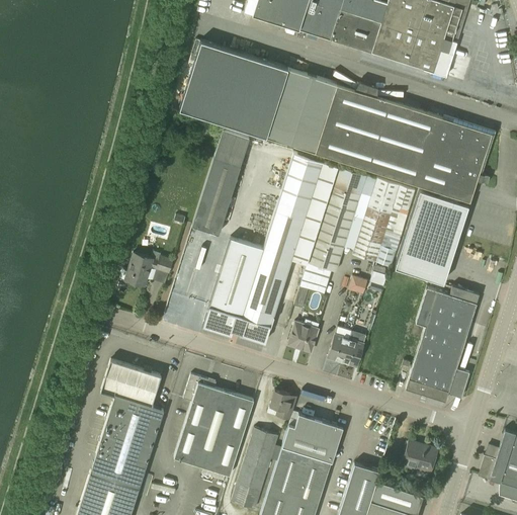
[(257,0),(253,16),(434,73),(444,39),(457,44),(471,0),(257,0)]
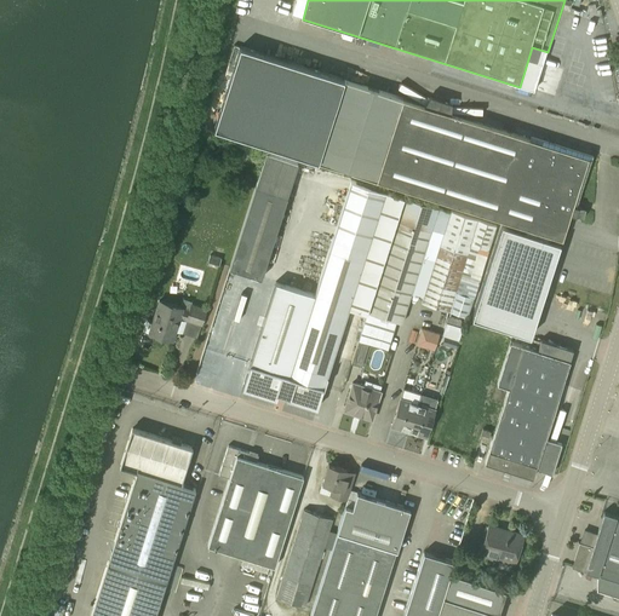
[(428,109),(403,102),(241,50),(216,131),(527,230),(551,239),(563,242),(571,217),(584,222),(588,212),(574,208),(589,161),(450,116),(451,107),(433,102),(428,109)]
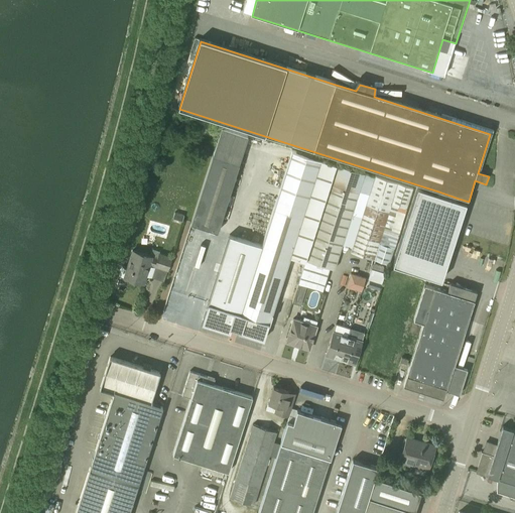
[(201,302),(218,247),(216,247),(222,229),(221,228),(242,160),(249,138),(223,130),(214,157),(192,225),(164,314),(173,316),(179,295),(201,302)]
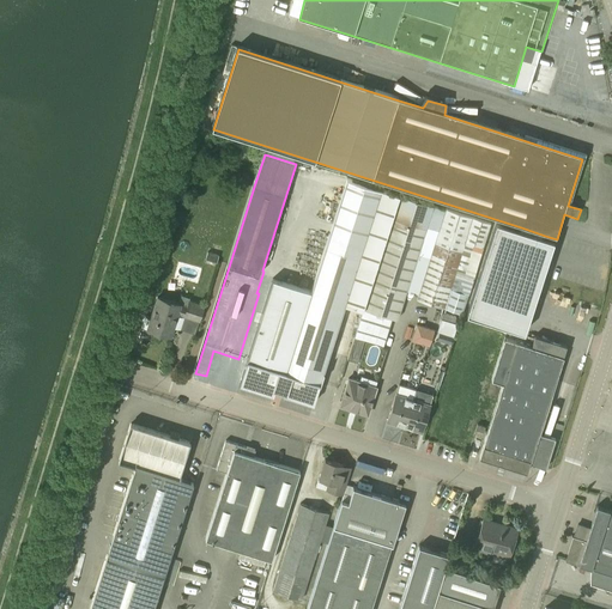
[(364,314),(364,311),(400,198),(347,181),(311,294),(274,282),(241,387),(274,397),(282,373),(321,387),(346,308),(364,314)]
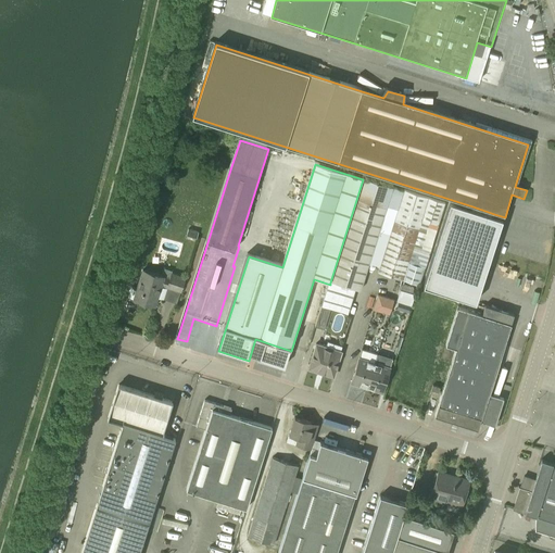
[(363,179),(330,283),(331,284),(335,285),(362,293),(388,209),(399,212),(405,192),(394,189),(363,179)]
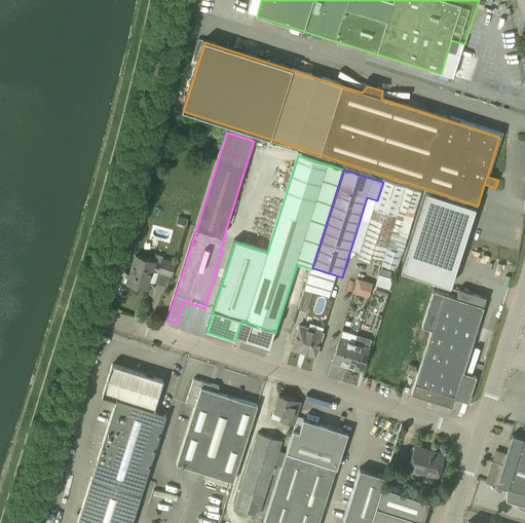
[(383,182),(377,200),(359,260),(398,272),(421,194),(383,182)]
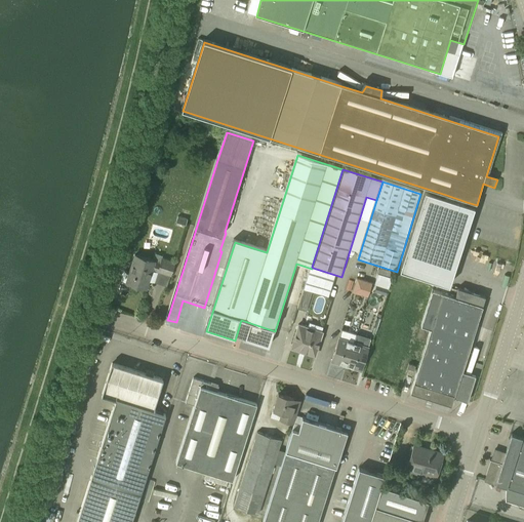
[(466,206),(467,202),(446,195),(445,200),(426,194),(426,195),(401,272),(450,288),(475,211),(475,209),(466,206)]
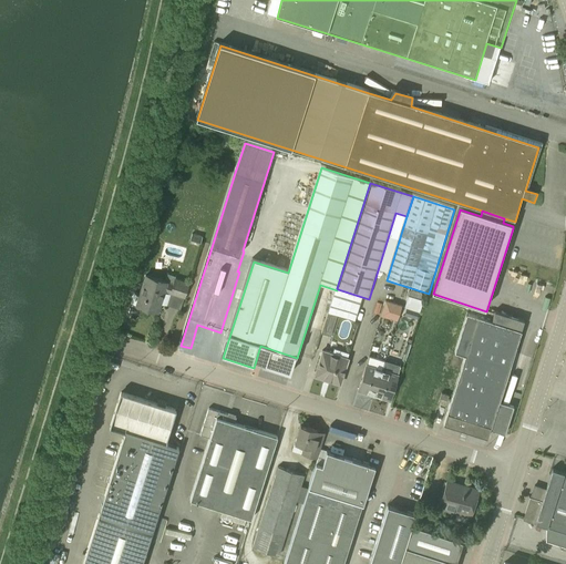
[(204,238),(194,236),(192,244),(202,246),(204,238)]
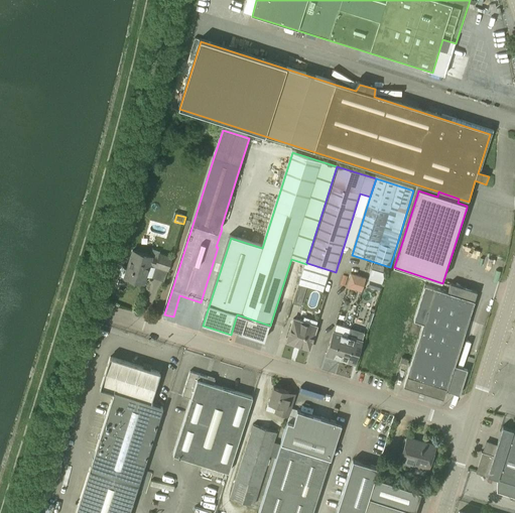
[(128,271),(123,269),(120,278),(144,286),(150,266),(156,268),(156,269),(168,273),(172,260),(160,256),(158,262),(152,260),(153,259),(133,253),(128,271)]
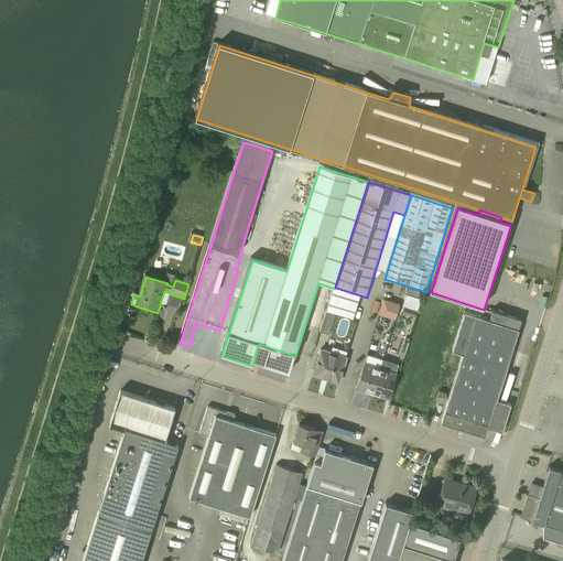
[(329,337),(337,314),(340,303),(336,302),(339,289),(336,288),(328,312),(327,312),(321,334),(329,337)]
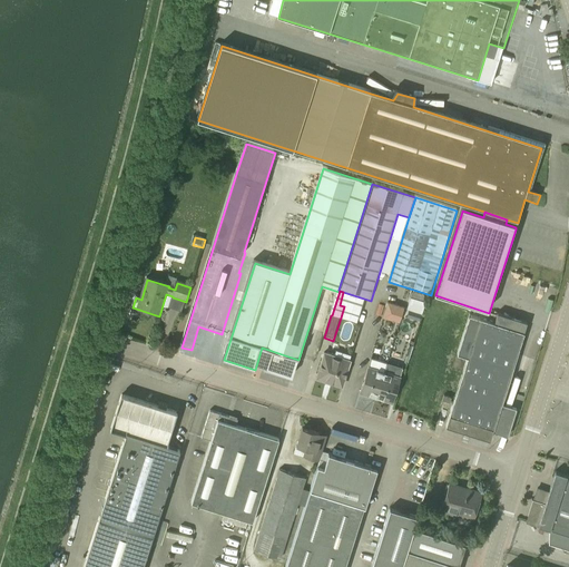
[(409,312),(423,315),(427,304),(412,300),(409,312)]
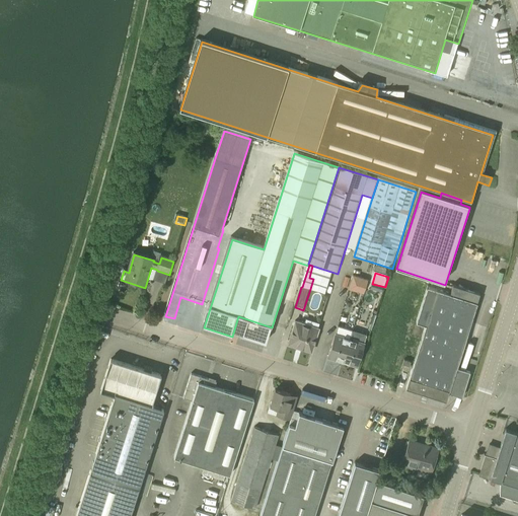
[(364,296),(369,283),(354,278),(350,291),(364,296)]
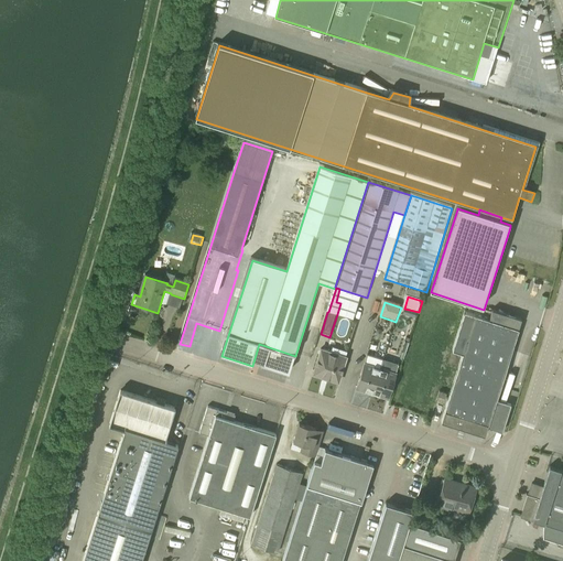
[(403,316),(417,321),(418,313),(405,309),(403,316)]
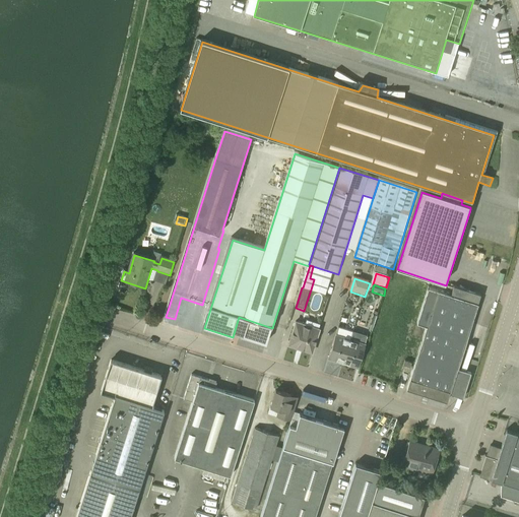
[(450,396),(464,400),(471,375),(458,371),(482,297),(455,288),(452,297),(429,289),(417,325),(428,328),(407,391),(448,404),(450,396)]
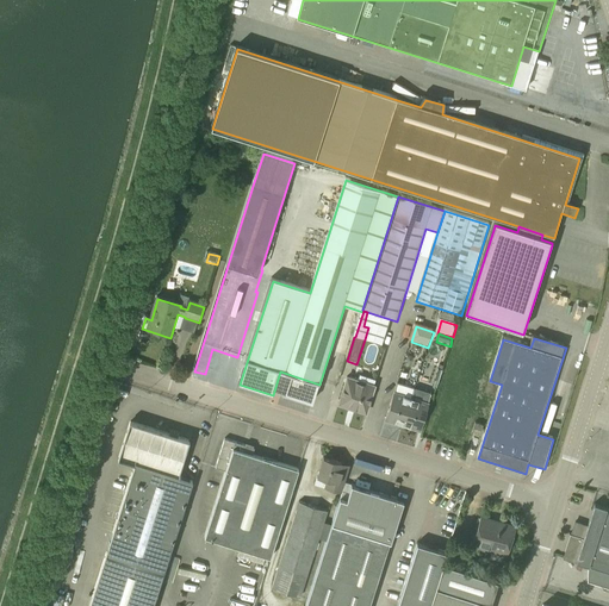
[(374,387),(376,382),(360,378),(359,382),(374,387)]
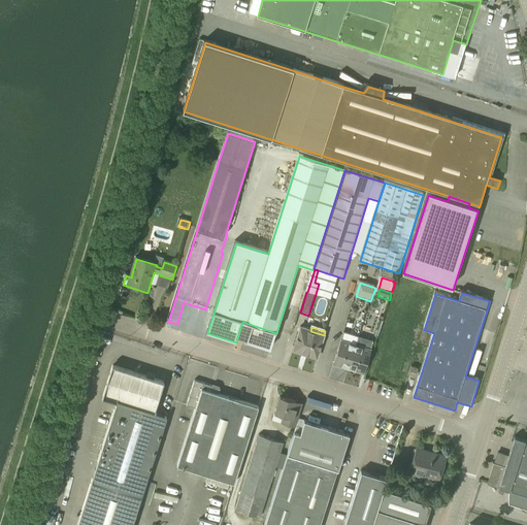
[(294,353),(318,360),(325,336),(301,329),(294,353)]
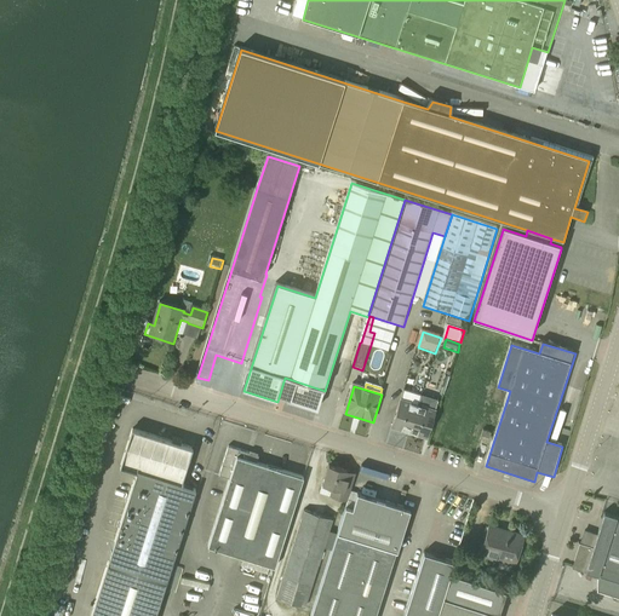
[(411,435),(422,397),(405,392),(393,429),(411,435)]
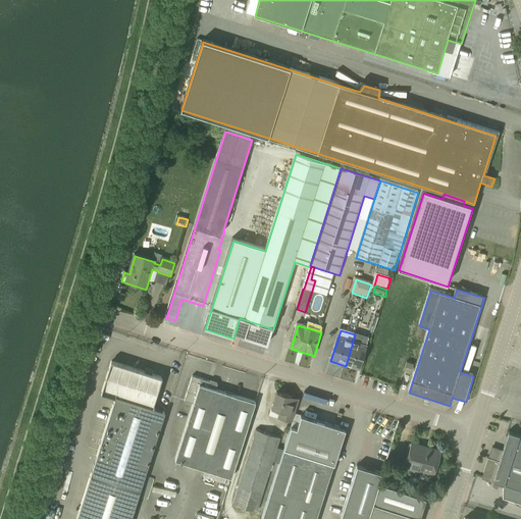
[(355,334),(346,366),(360,370),(370,340),(355,334)]
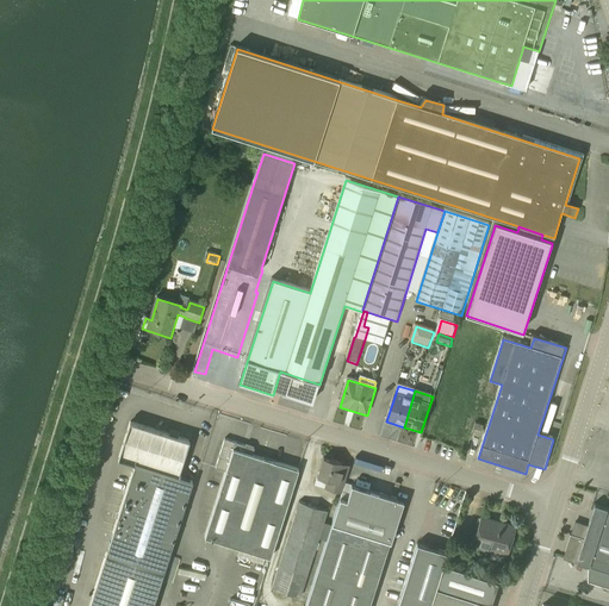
[(172,433),(171,438),(131,425),(120,461),(136,466),(91,605),(154,605),(193,483),(178,479),(188,444),(179,441),(180,436),(172,433)]
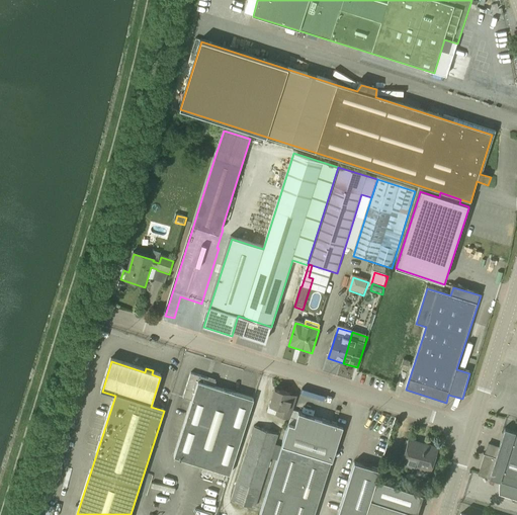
[(192,403),(174,459),(231,477),(254,401),(216,389),(217,383),(191,375),(183,400),(192,403)]
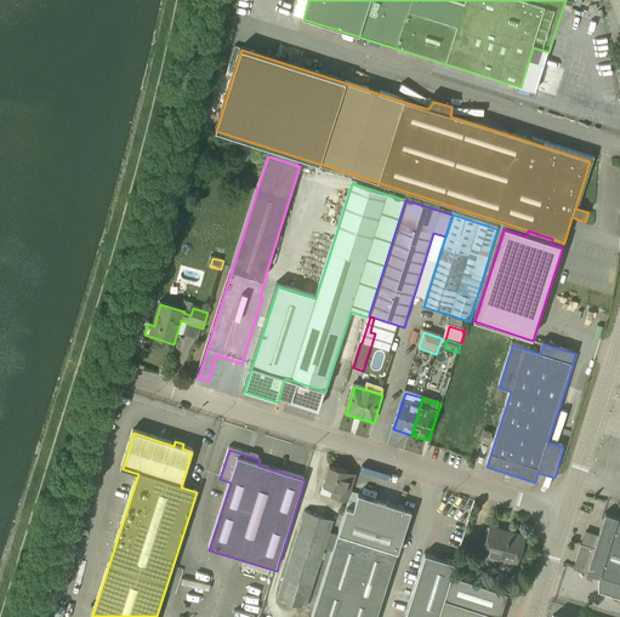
[(350,474),(330,468),(324,487),(334,491),(331,500),(348,506),(354,484),(347,481),(350,474)]
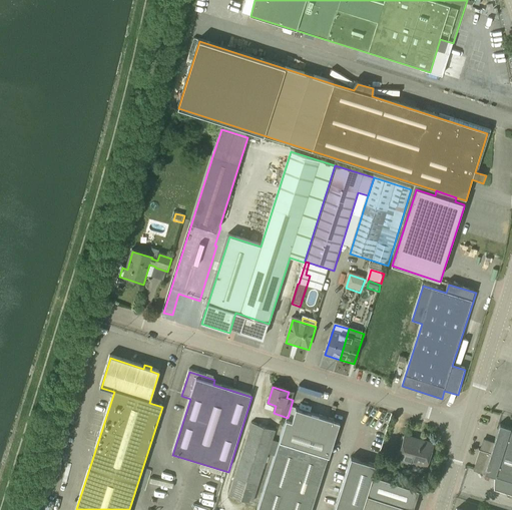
[(312,509),(329,458),(330,458),(339,425),(335,418),(298,407),(294,419),(288,418),(259,509),(312,509)]
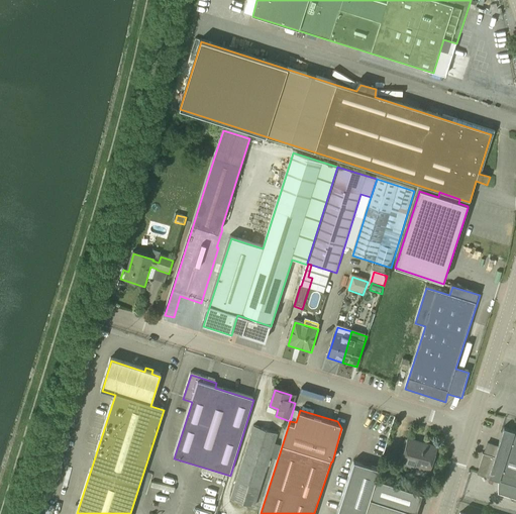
[(255,509),(279,435),(254,428),(231,502),(255,509)]
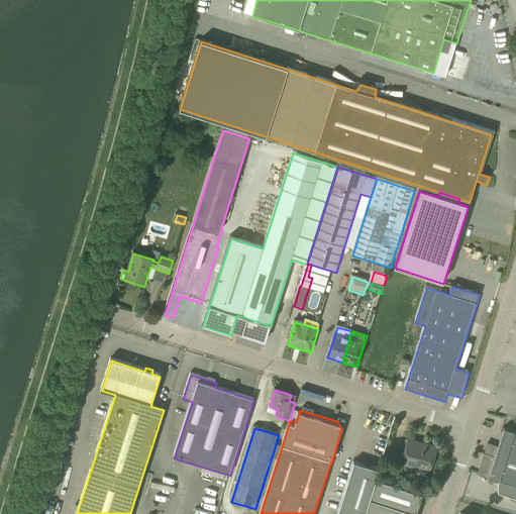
[(499,449),(488,445),(488,446),(490,446),(487,456),(483,455),(485,456),(479,476),(499,482),(499,494),(515,500),(515,433),(505,430),(499,449)]
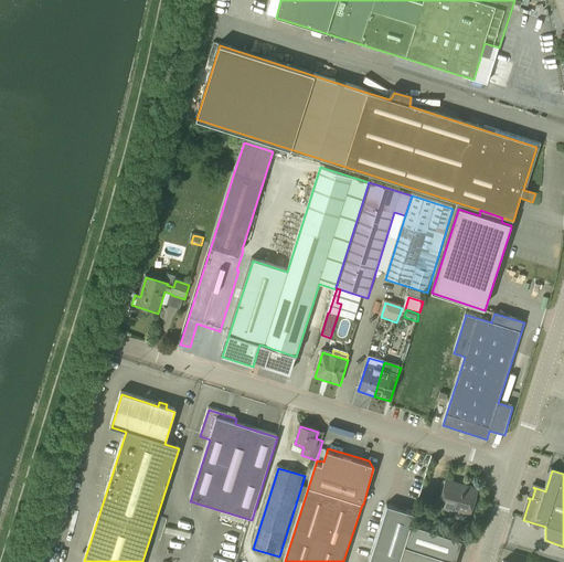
[(469,518),(478,490),(447,480),(438,508),(469,518)]
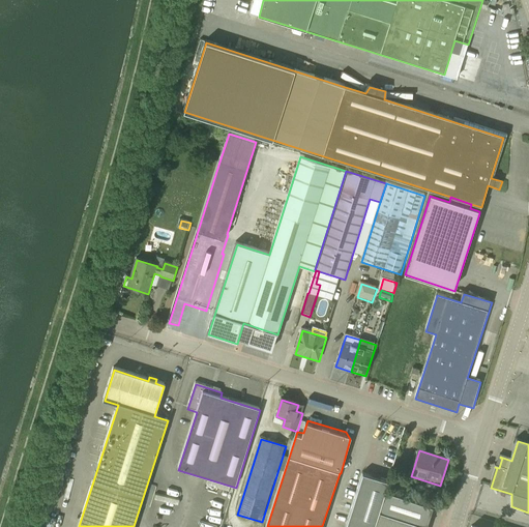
[(427,526),(434,508),(385,493),(389,482),(363,475),(346,526),(427,526)]
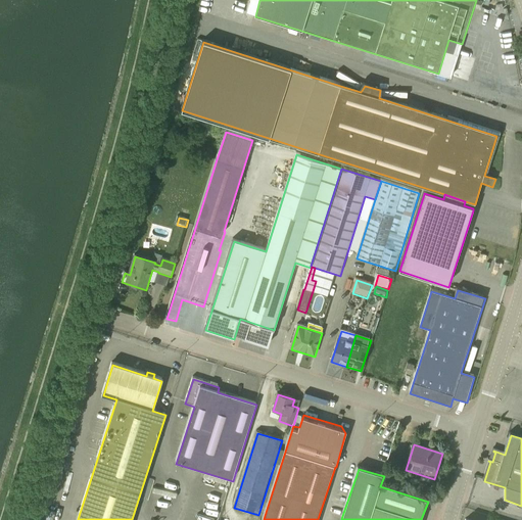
[(53,519),(55,514),(45,511),(42,519),(53,519)]
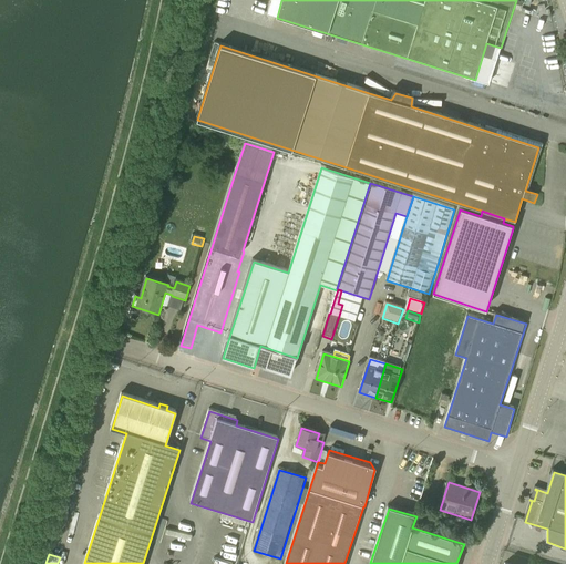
[(535,563),(504,554),(501,563),(535,563)]
